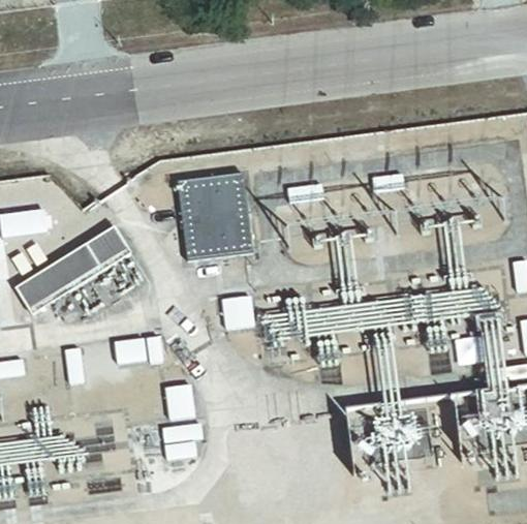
[(241,172),(179,180),(188,262),(252,252),(241,172)]
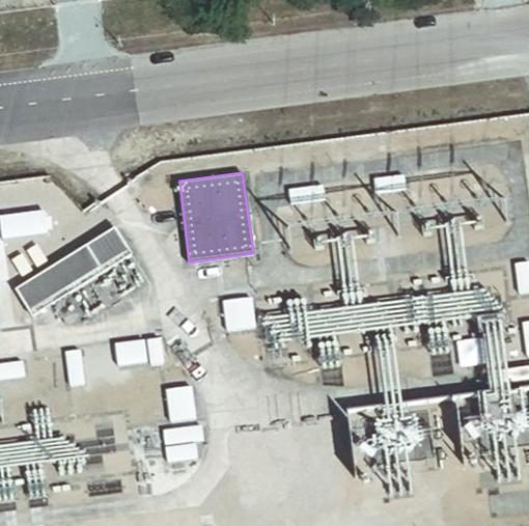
[(404,173),(376,175),(377,189),(405,186),(404,173)]
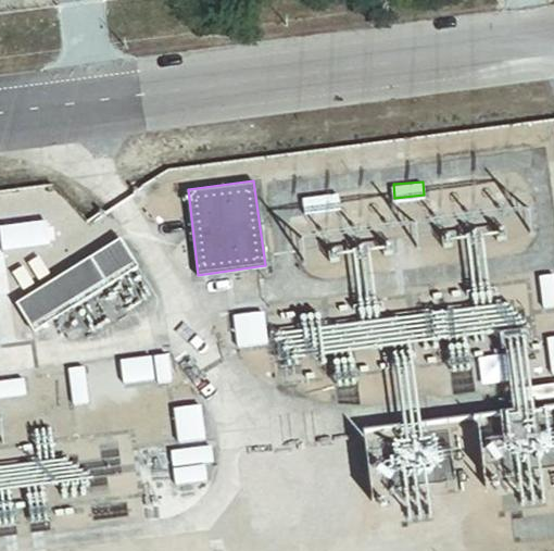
[(120,237),(14,302),(33,329),(137,265),(120,237)]
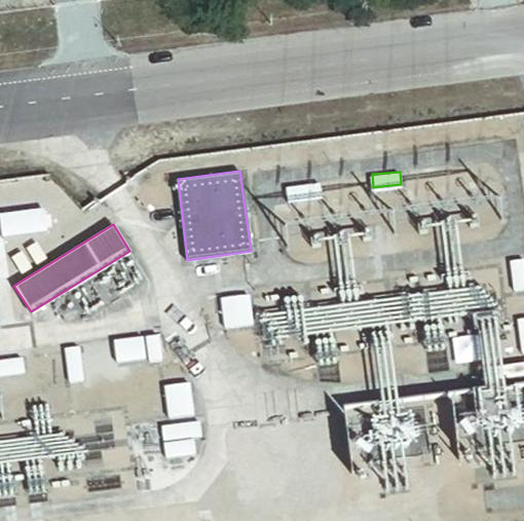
[(523,285),(523,266),(523,259),(510,261),(513,287),(523,285)]
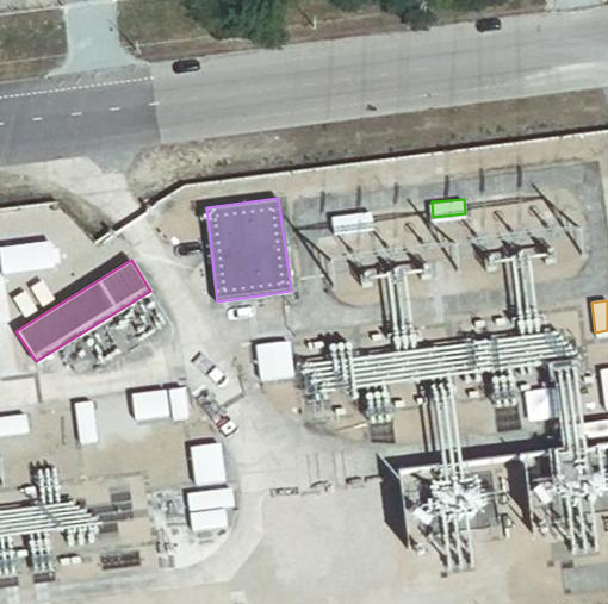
[(287,341),(255,344),(260,377),(292,372),(287,341)]
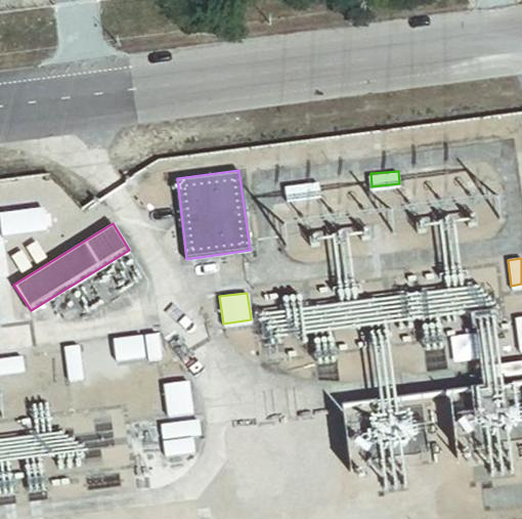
[(521,313),(513,315),(518,349),(521,348),(521,313)]
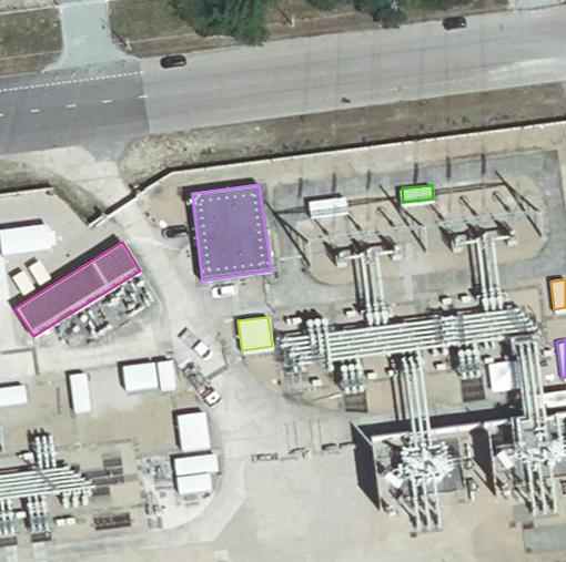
[(171,359),(158,360),(161,387),(174,386),(171,359)]
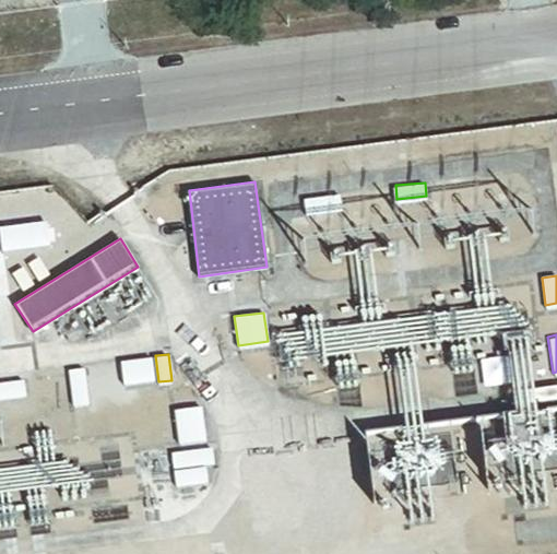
[(84,365),(67,367),(72,404),(89,402),(84,365)]
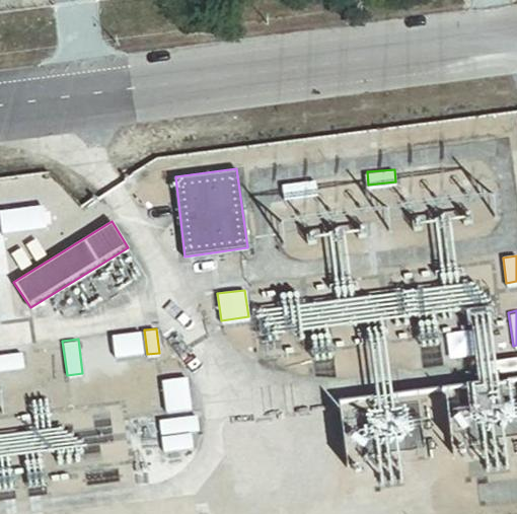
[(0,368),(22,365),(21,352),(0,354),(0,368)]
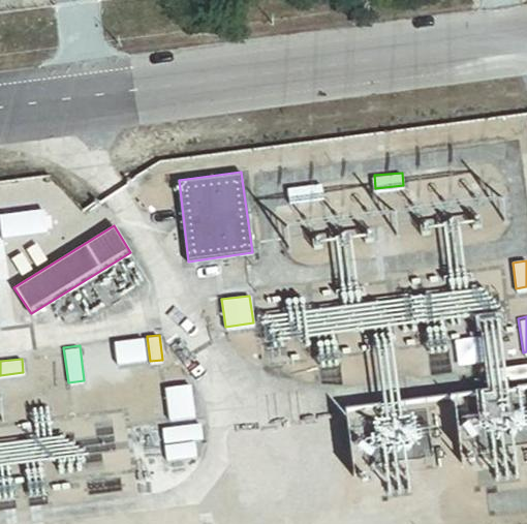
[(187,383),(164,387),(168,418),(191,414),(187,383)]
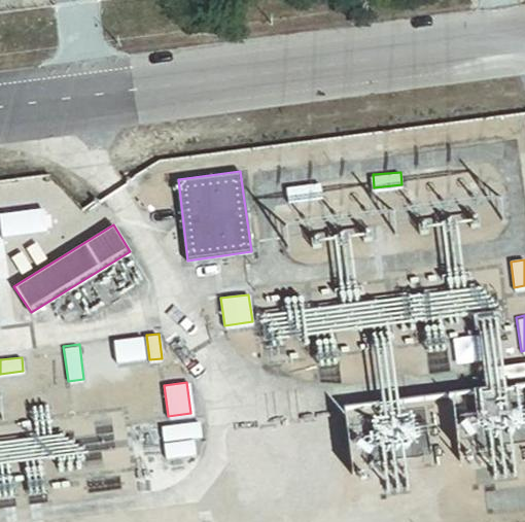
[(198,421),(162,425),(164,439),(200,435),(198,421)]
